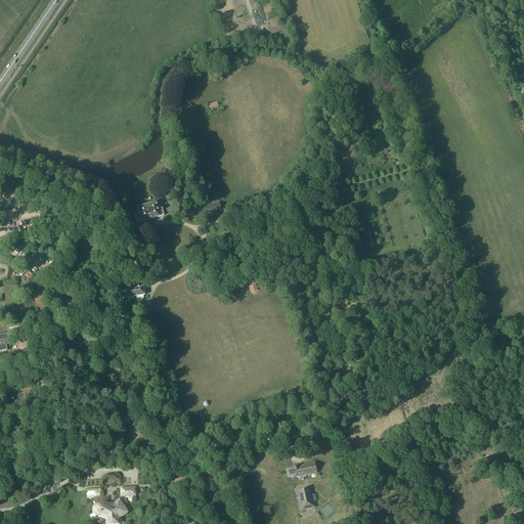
[(158,209),(157,203),(137,208),(139,215),(135,216),(136,223),(147,220),(148,220),(153,219),(154,218),(164,215),(162,208),(158,209)]
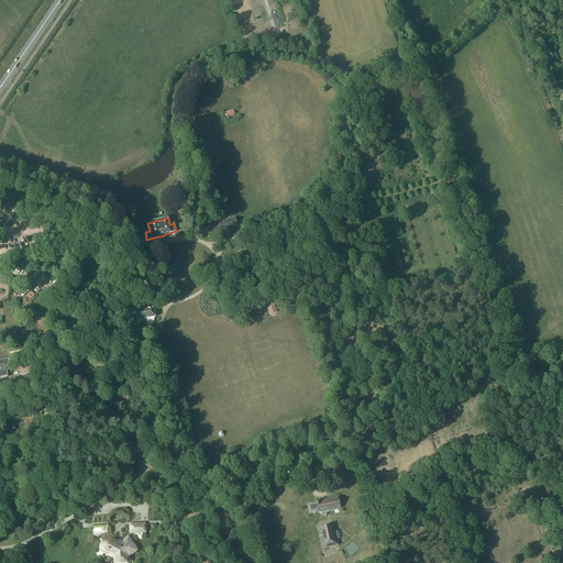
[(228,229),(236,227),(234,218),(209,224),(211,232),(227,228),(228,229)]
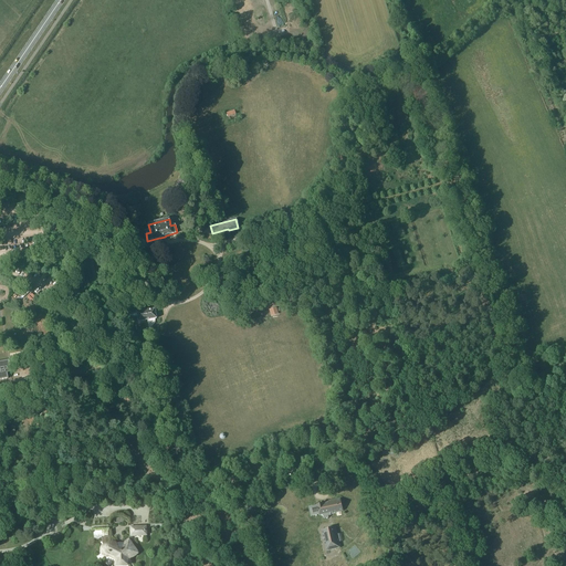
[(22,299),(34,286),(30,283),(28,285),(25,284),(17,293),(22,299)]
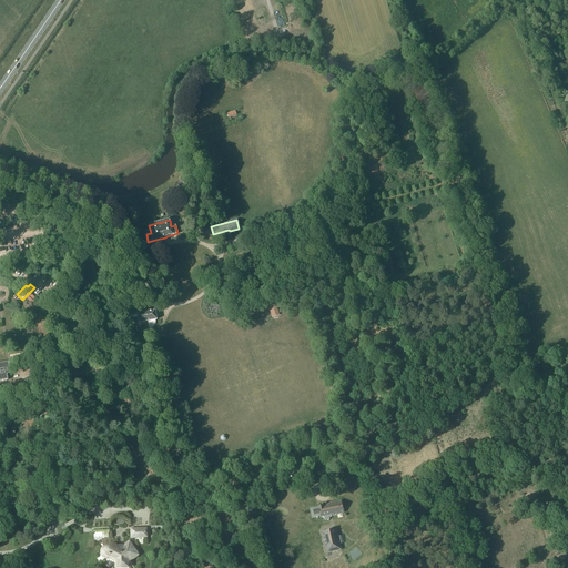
[(156,320),(155,310),(130,314),(131,318),(138,317),(138,323),(148,322),(149,330),(151,328),(152,328),(153,327),(154,326),(154,325),(155,324),(155,323),(155,322),(155,321),(155,320),(156,320)]
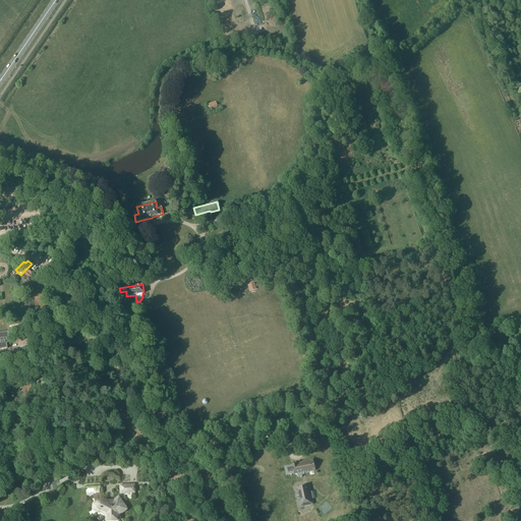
[(0,349),(7,348),(6,341),(9,341),(7,332),(0,333),(0,349)]
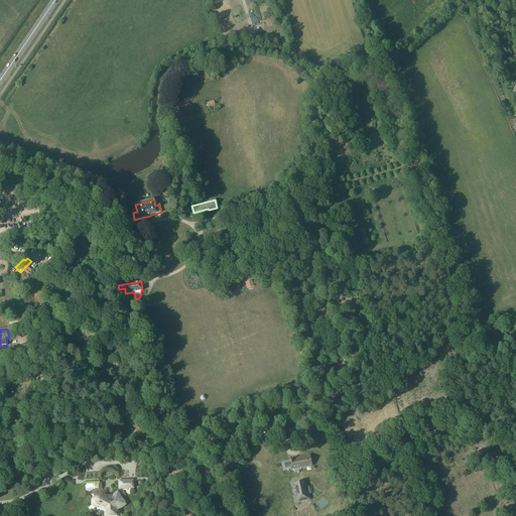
[(303,470),(303,468),(312,466),(310,455),(295,459),(294,459),(288,461),(288,462),(281,463),(283,471),(290,470),(294,470),(295,473),(299,472),(299,471),(303,470)]
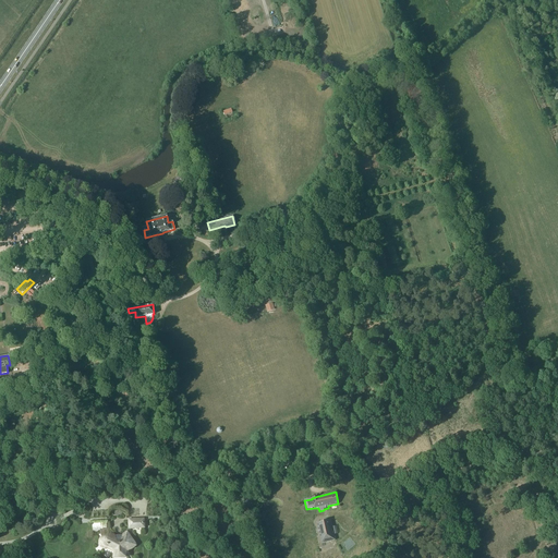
[(129,530),(145,529),(144,519),(128,519),(129,530)]
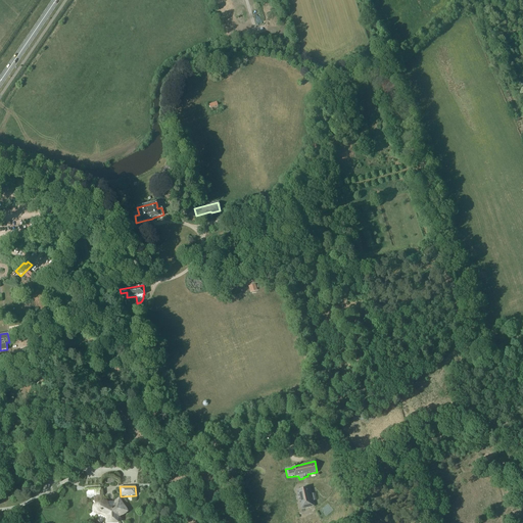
[(301,510),(315,507),(310,487),(297,490),(301,510)]
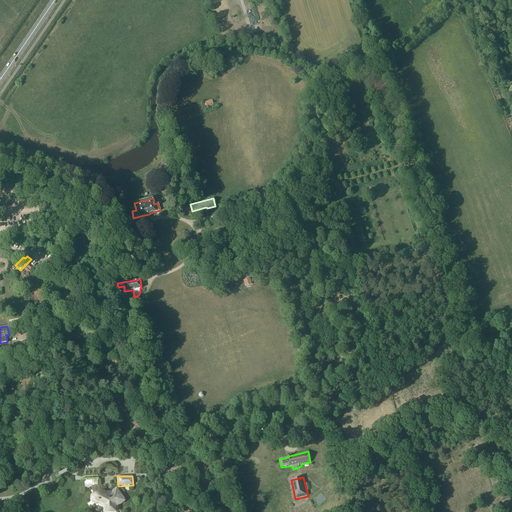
[(112,491),(105,492),(105,490),(101,488),(100,490),(100,488),(100,487),(100,485),(91,486),(91,487),(92,488),(92,490),(92,491),(92,492),(93,493),(92,493),(91,494),(91,495),(90,496),(90,498),(90,499),(90,500),(91,501),(91,502),(92,502),(93,503),(94,503),(94,504),(95,504),(96,504),(97,504),(98,504),(99,504),(100,505),(101,505),(102,506),(103,506),(102,511),(115,511),(116,511),(116,510),(116,508),(116,507),(117,506),(118,506),(120,505),(121,504),(122,504),(123,503),(125,501),(125,500),(125,499),(124,498),(117,487),(112,490),(112,491)]
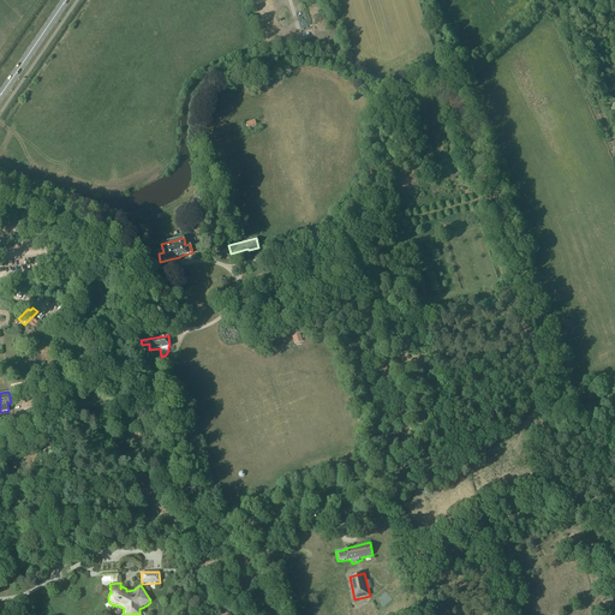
All buildings are outlined.
